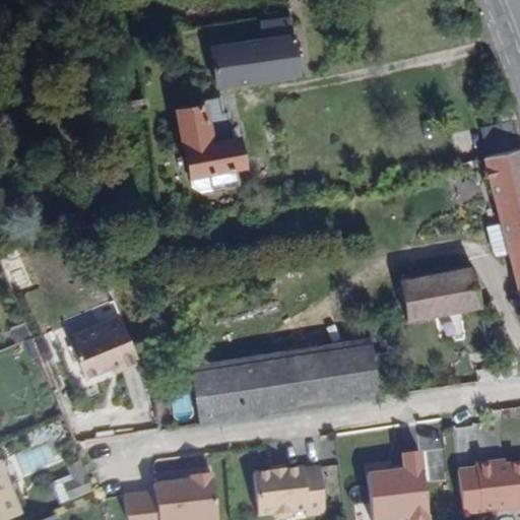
[(210,46),(217,85),(298,75),(291,19),(279,21),(281,36),(210,46)]
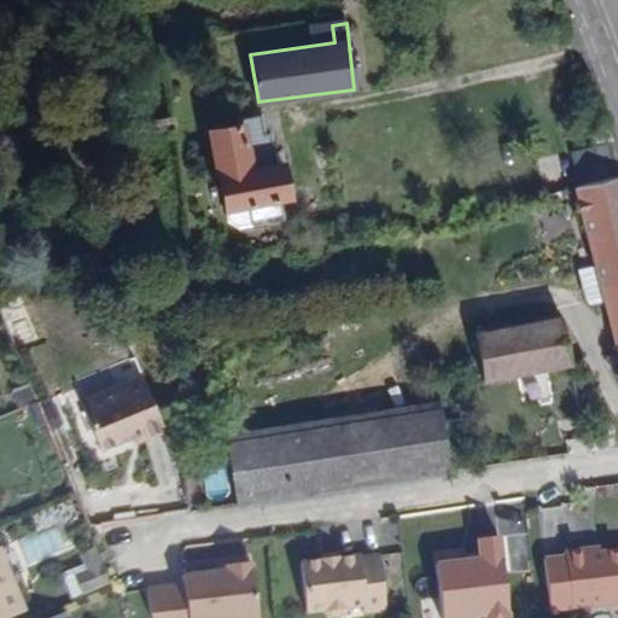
[(210,129),(228,221),(238,228),(284,217),(280,197),(290,194),(283,162),(277,162),(272,133),(266,133),(262,114),(246,116),(248,123),(210,129)]
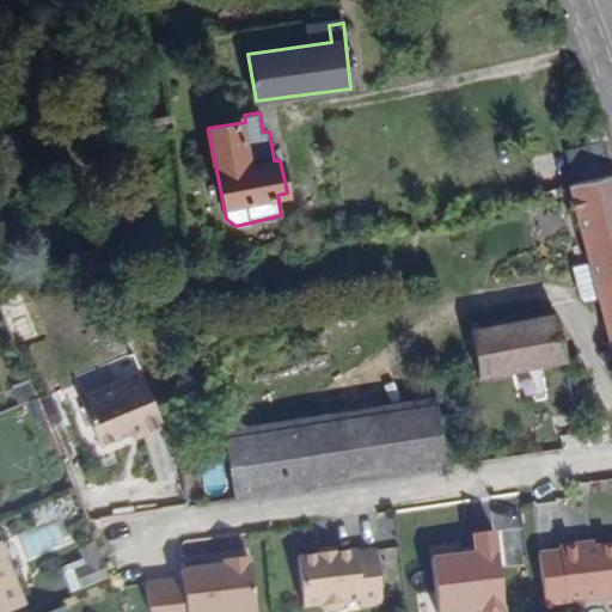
[(611,172),(611,157),(607,140),(567,152),(574,184),(611,172)]
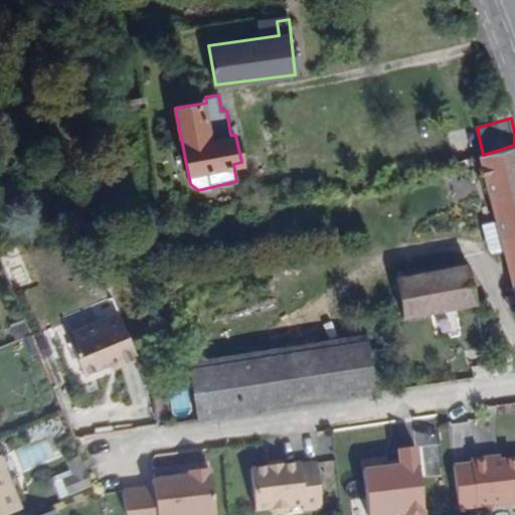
[(514,145),(483,155),(480,156),(497,221),(504,250),(514,293),(514,145)]
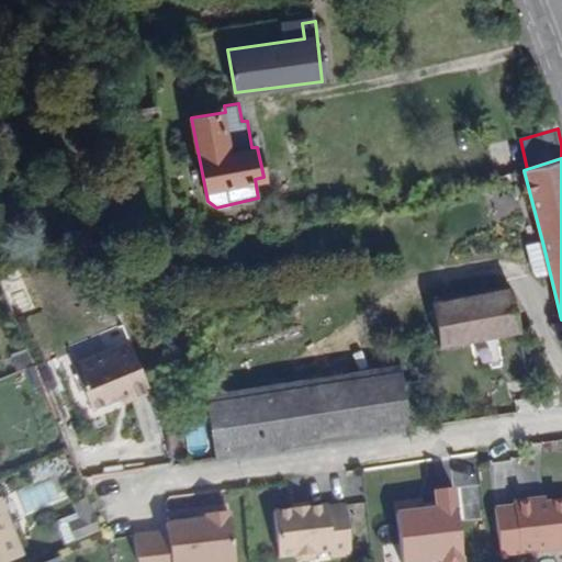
[(550,273),(542,242),(526,246),(534,273),(539,277),(550,273)]
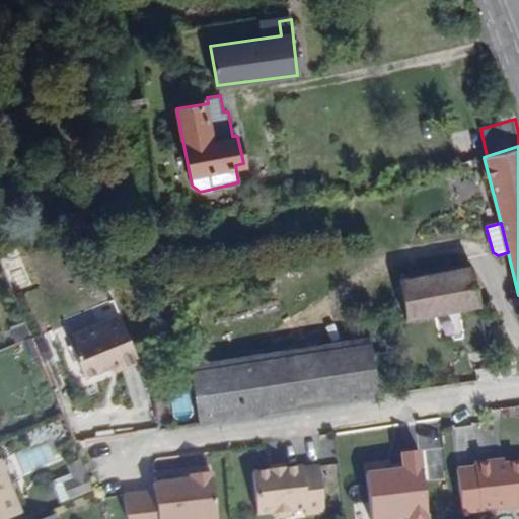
[(408,320),(479,309),(480,308),(471,265),(399,278),(408,320)]
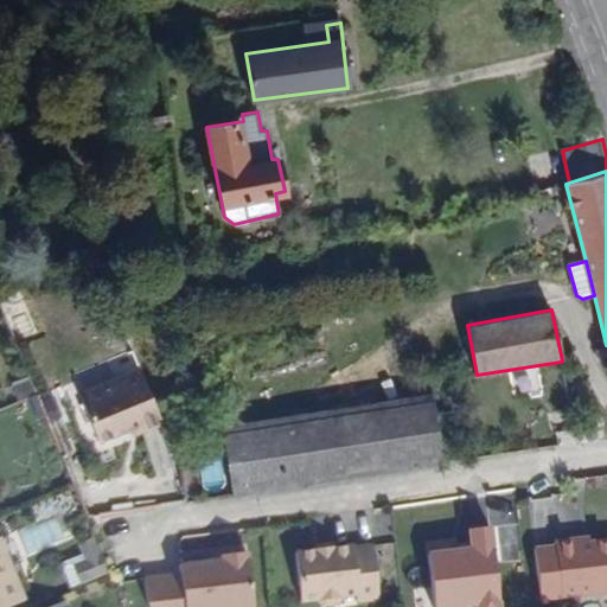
[(141,371),(81,396),(100,443),(132,430),(140,427),(142,434),(164,426),(141,371)]
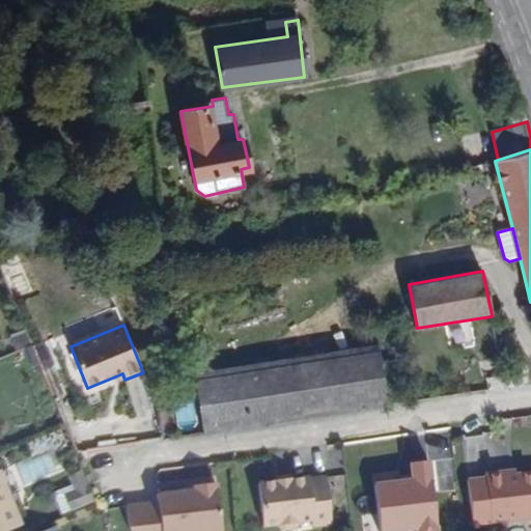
[(259,426),(387,407),(379,343),(249,363),(259,426)]
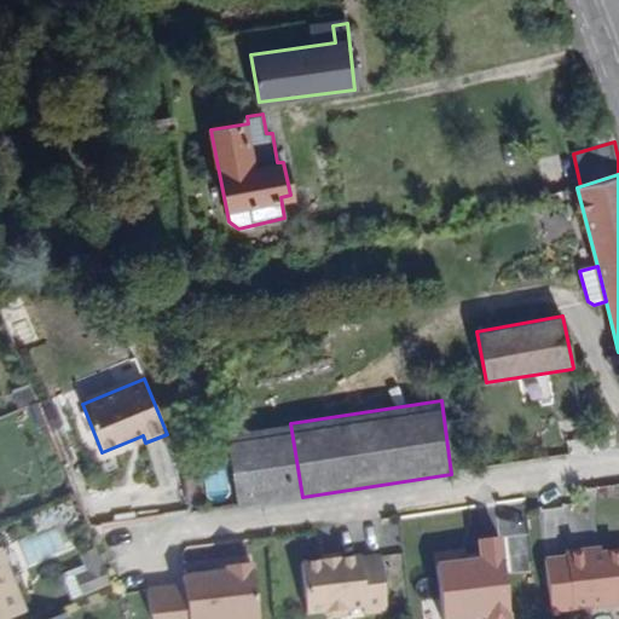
[(237,507),(302,497),(290,423),(226,433),(237,507)]
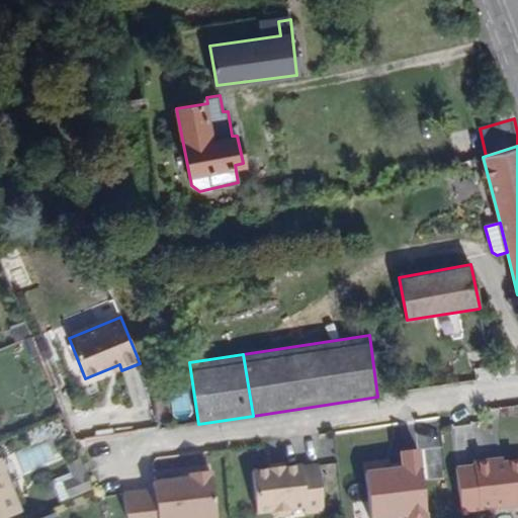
[(119,364),(112,367),(114,373),(121,370),(119,364)]
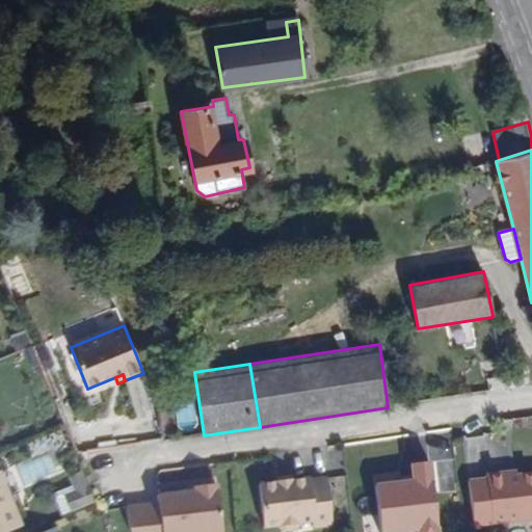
[(148,414),(151,443),(165,441),(162,425),(171,423),(169,405),(158,407),(158,413),(148,414)]
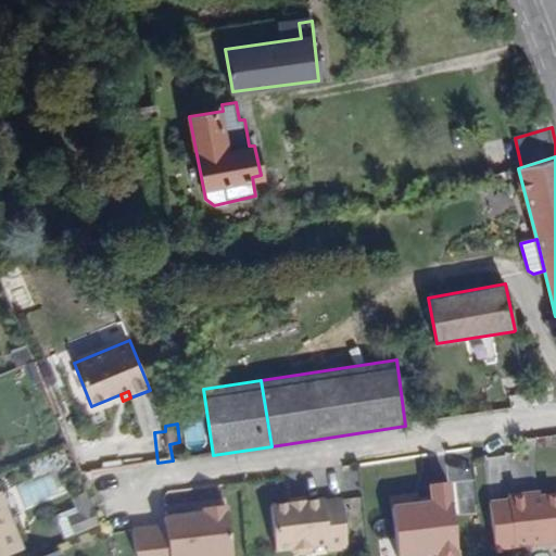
[(50,472),(16,487),(25,508),(59,494),(50,472)]
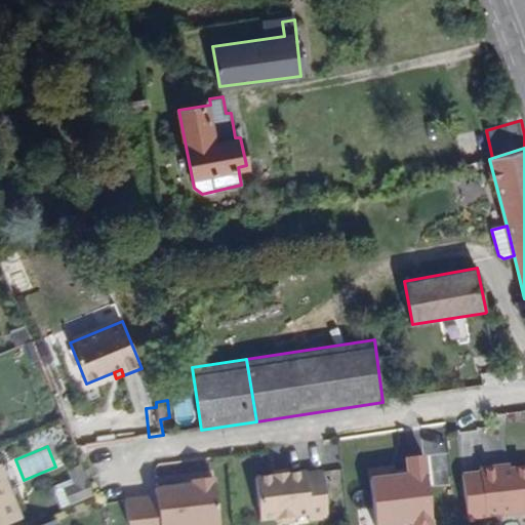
[(82,463),(63,471),(75,506),(94,498),(82,463)]
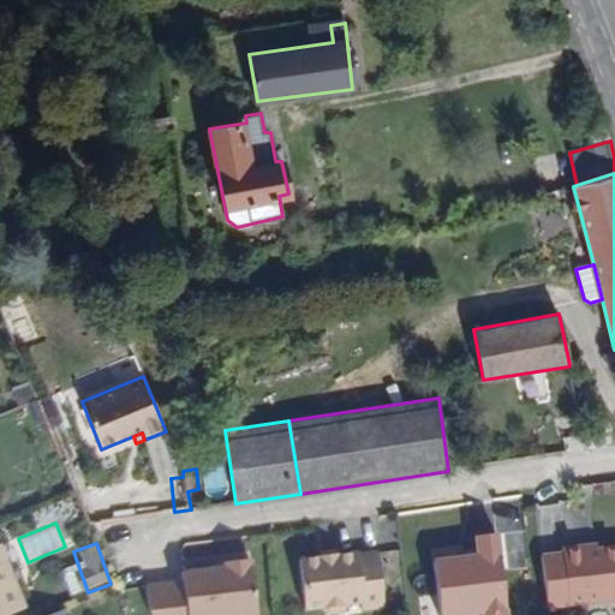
[(0,614),(10,614),(27,609),(1,545),(0,545),(0,614)]
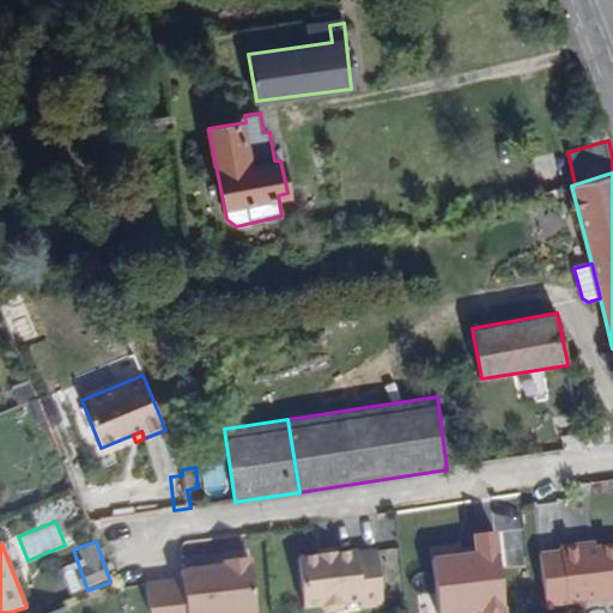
[(559,554),(538,557),(545,608),(612,599),(612,546),(594,550),(581,551),(581,546),(558,550),(559,554)]
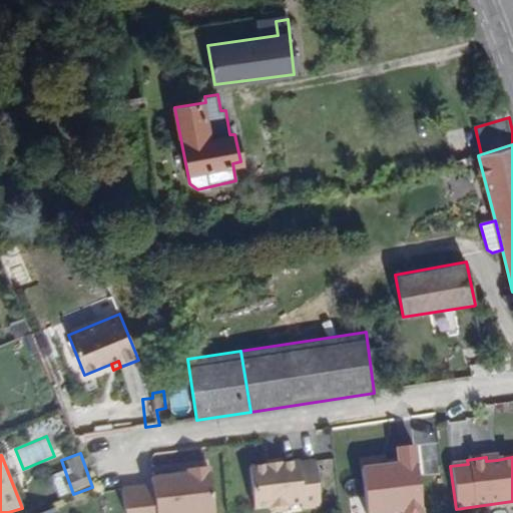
[(262,468),(247,470),(253,512),(267,510),(270,512),(284,512),(289,507),(300,505),(301,511),(319,508),(313,463),(297,465),(296,464),(281,466),(262,468)]
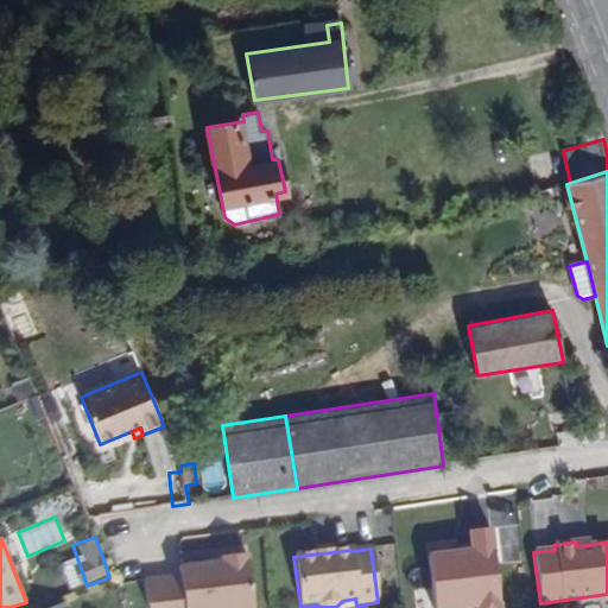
[(179,580),(143,584),(145,607),(251,607),(245,557),(219,561),(220,565),(209,567),(177,570),(179,580)]
